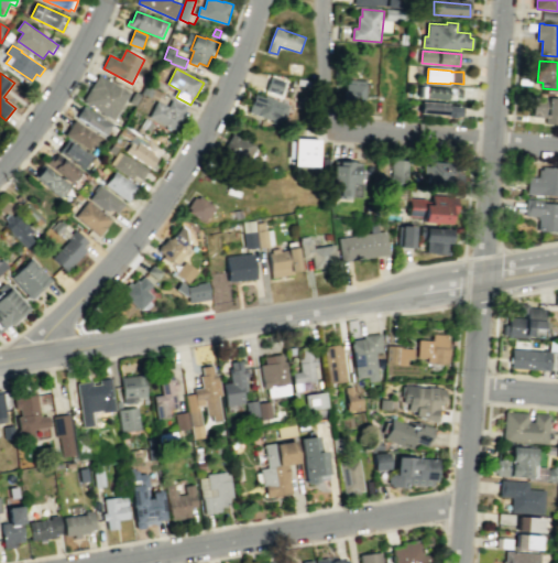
[(101,75),(86,100),(116,120),(132,94),(101,75)]
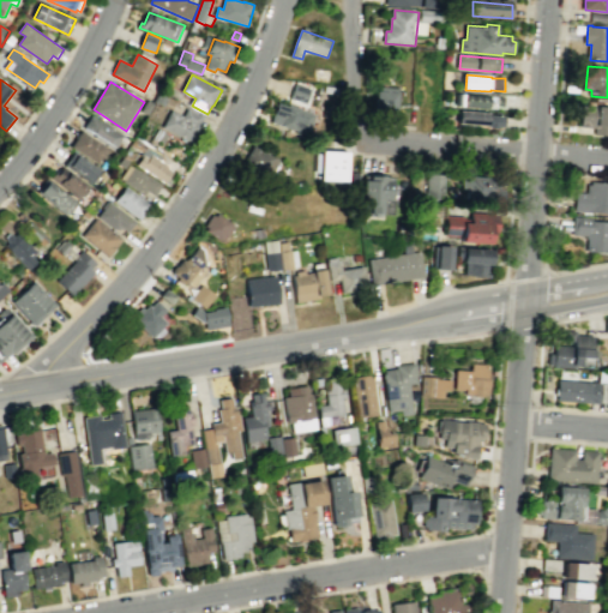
[(293,98),(299,84),(313,90),(308,104),(293,98)]
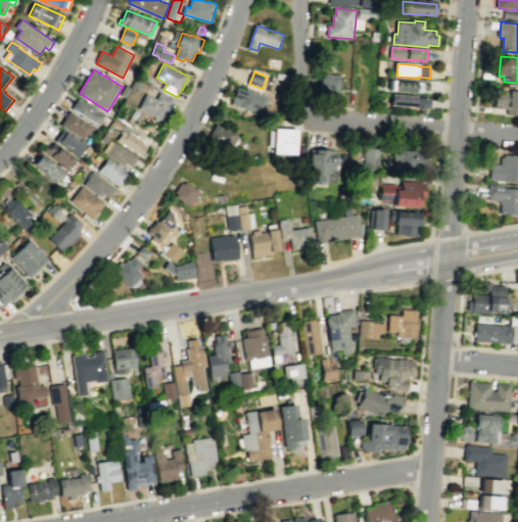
[(340,97),(322,95),(324,78),(342,80),(340,97)]
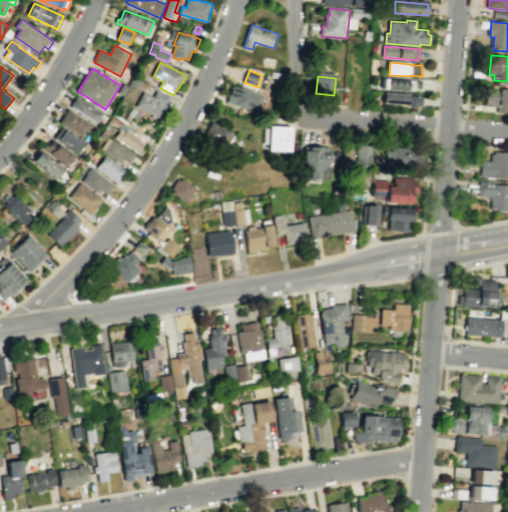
[(134,78),(131,85),(138,89),(142,82),(134,78)]
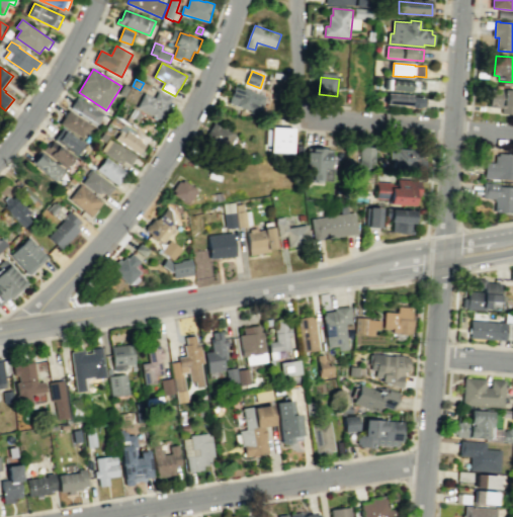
[(419,82),(427,83),(427,90),(419,89),(419,91),(392,90),(393,81),(419,82)]
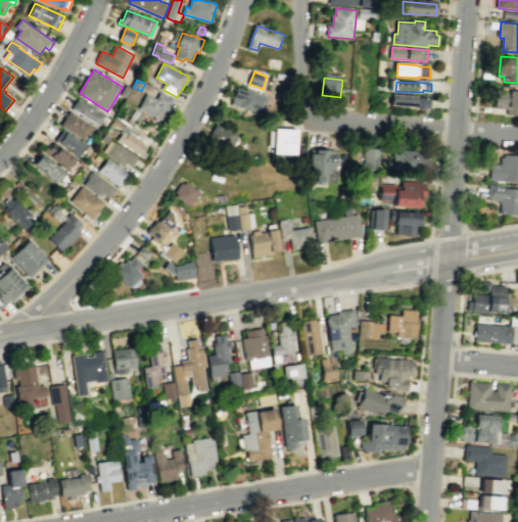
[(128,86),(122,95),(128,98),(133,89),(128,86)]
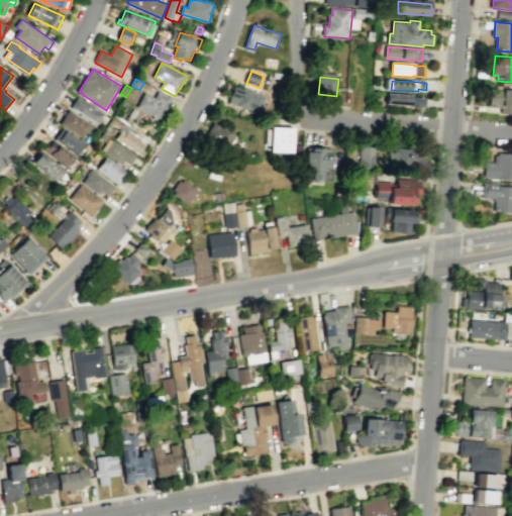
[(229,103),(236,86),(267,97),(261,115),(229,103)]
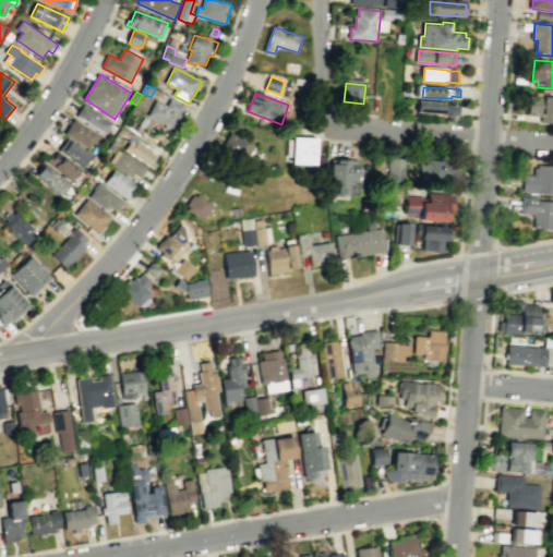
[(531,95),(552,97),(552,123),(543,123),(543,117),(530,116),(531,95)]
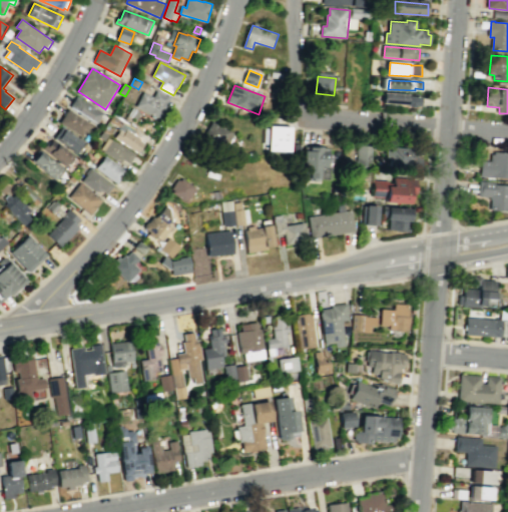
[(155,97),(158,91),(171,98),(160,118),(137,107),(145,92),(155,97)]
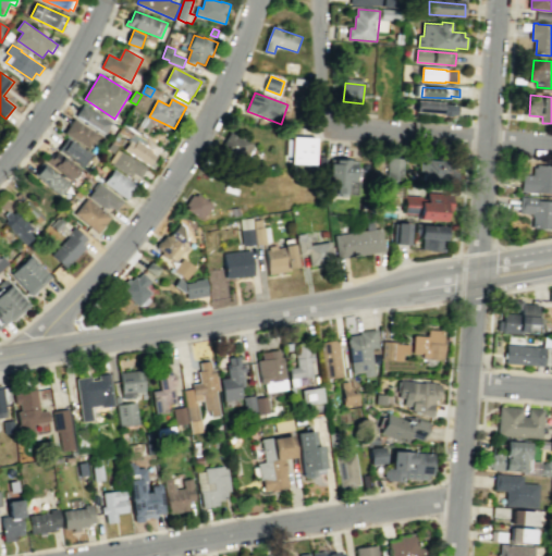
[(446,104),(460,106),(458,116),(445,115),(418,113),(419,100),(446,102),(446,104)]
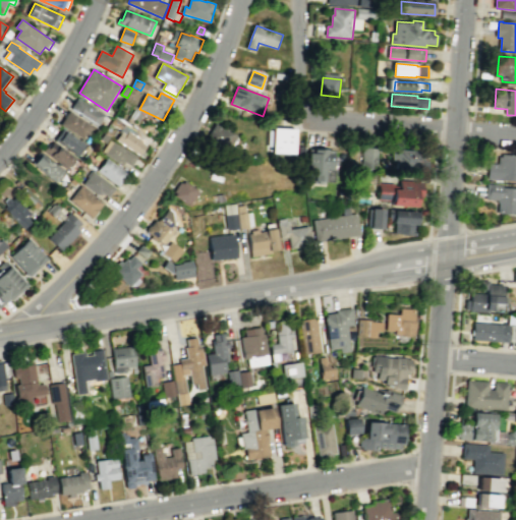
[(79,98),(73,109),(101,125),(107,115),(79,98)]
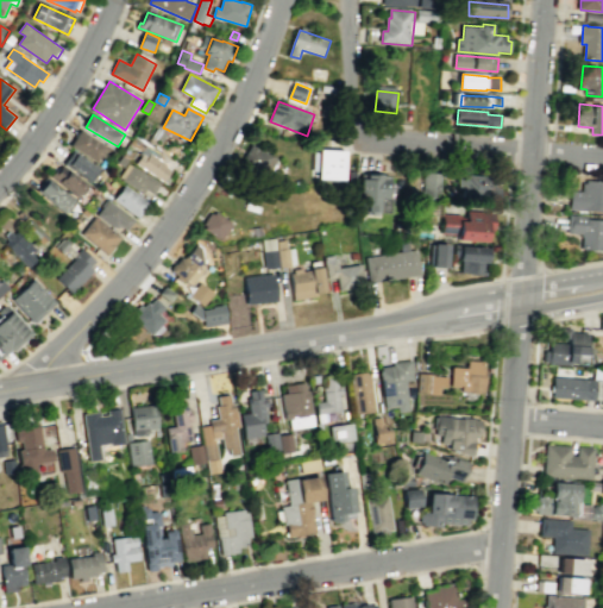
[(83,130),(73,145),(99,163),(102,156),(106,158),(111,149),(108,148),(110,146),(83,130)]
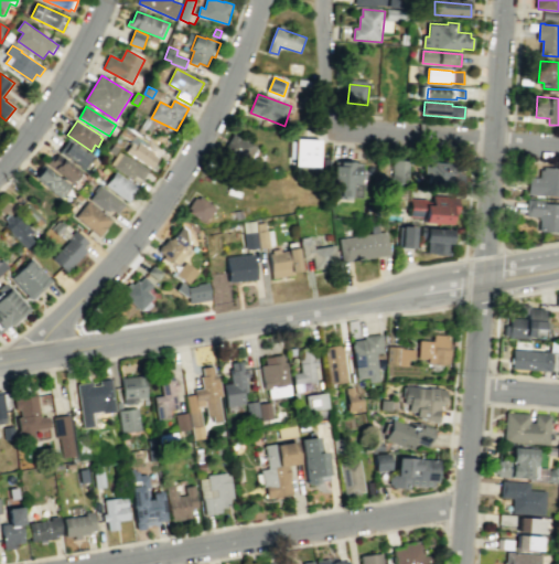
[(148,128),(152,131),(157,125),(152,121),(148,128)]
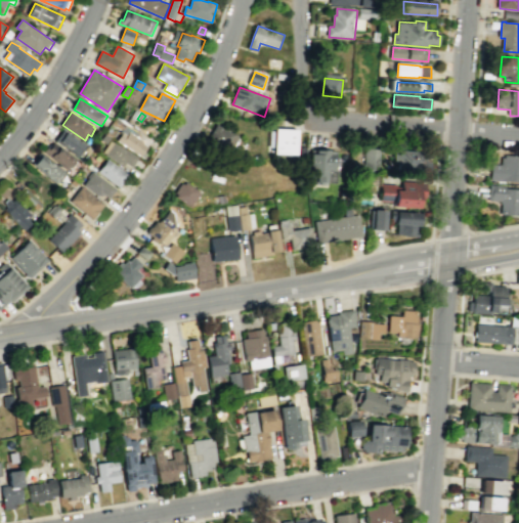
[(218,125),(241,137),(232,153),(210,140),(218,125)]
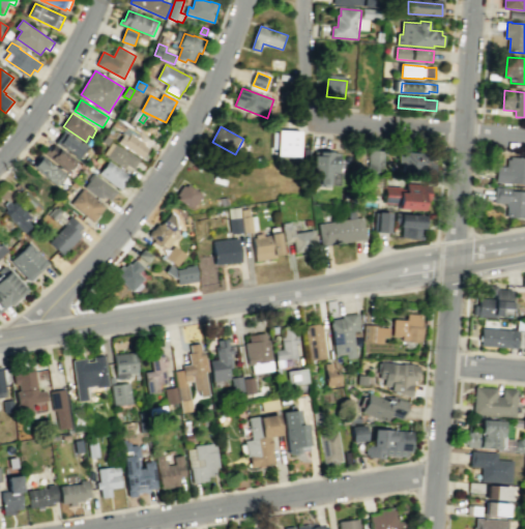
[(279,156),(280,130),(302,131),(300,157),(279,156)]
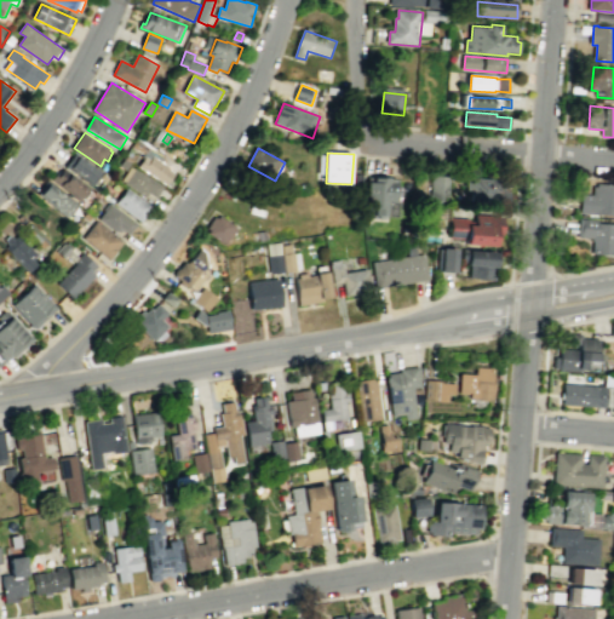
[(68,167),(96,187),(104,172),(80,156),(72,166),(69,164),(68,167)]
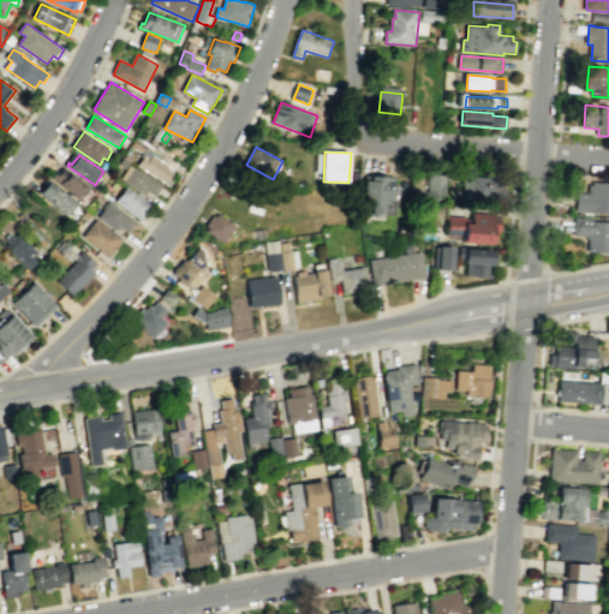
[(139,166),(145,155),(150,159),(154,155),(171,166),(169,167),(175,172),(173,177),(175,178),(171,186),(139,166)]
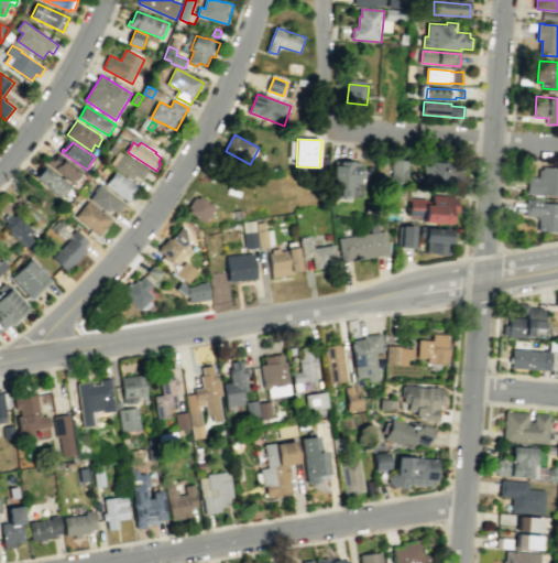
[(121,152),(112,164),(116,166),(116,168),(134,180),(137,175),(144,180),(151,170),(124,153),(123,154),(121,152)]
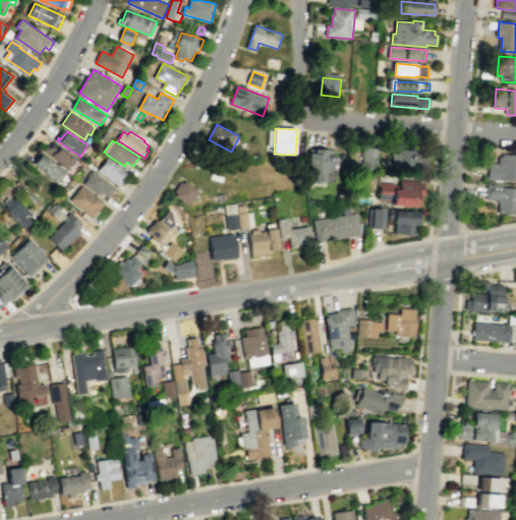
[(46,151),(70,171),(79,160),(55,141),(51,148),(49,146),(46,151)]
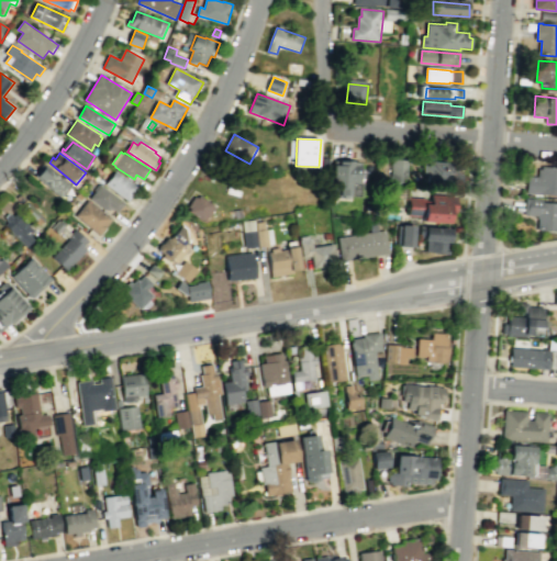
[(425,174),(427,154),(456,157),(454,176),(425,174)]
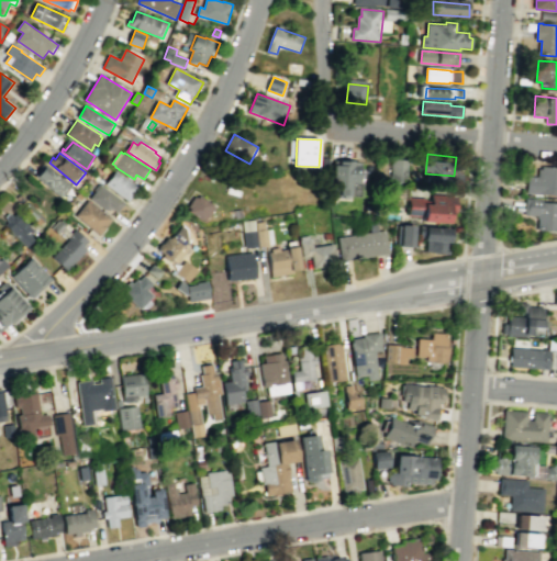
[(393,181),(394,160),(410,160),(409,182),(393,181)]
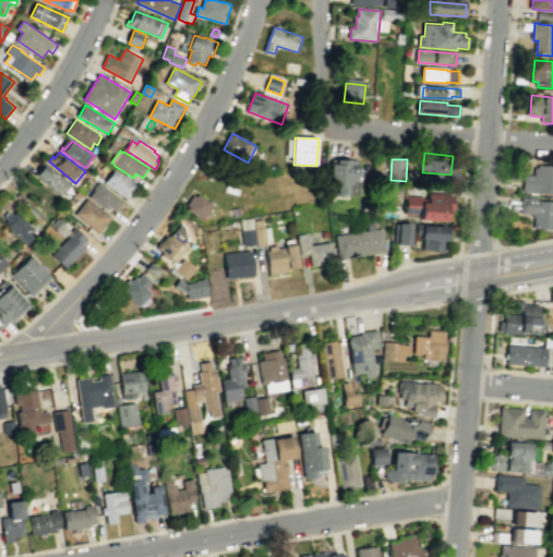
[(338,160),(353,161),(352,173),(359,173),(359,182),(352,181),(351,195),(338,194),(338,186),(332,186),(333,164),(337,164),(338,160)]
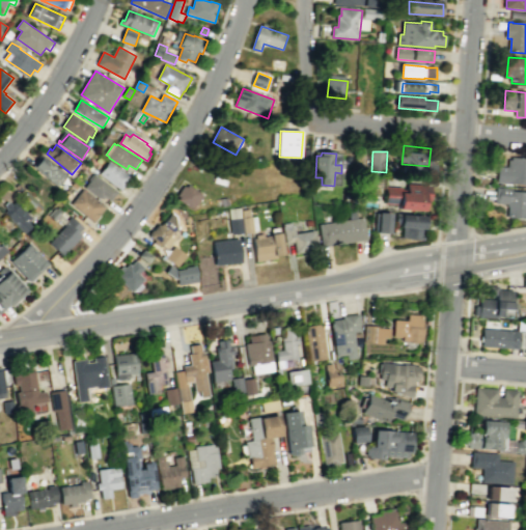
[(43,157),(68,175),(59,188),(35,166),(43,157)]
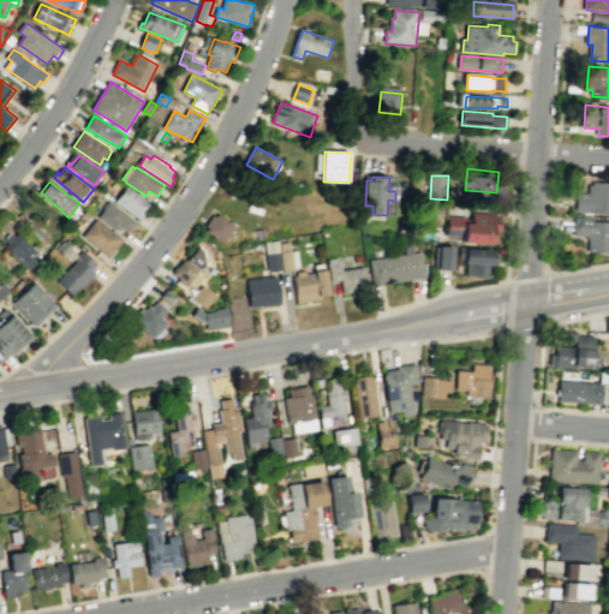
[(579,192),(591,194),(591,185),(595,185),(595,183),(605,183),(608,183),(608,214),(578,212),(579,192)]
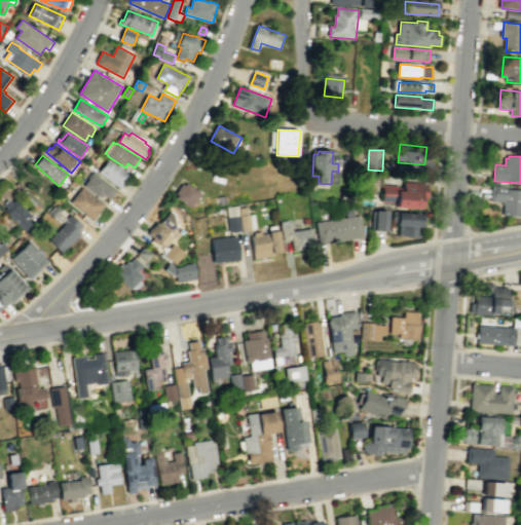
[(110,160),(100,173),(121,189),(132,176),(110,160)]
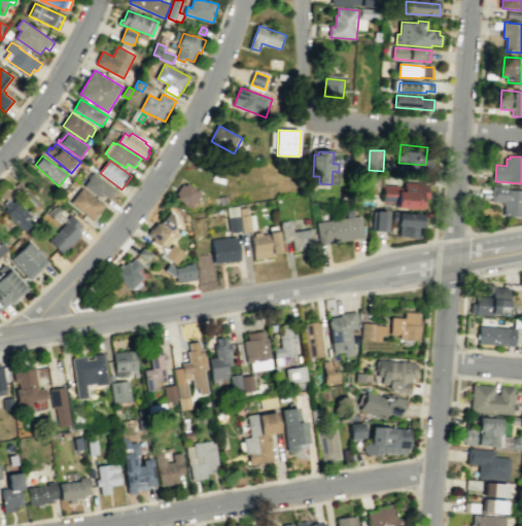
[(85,185),(96,173),(117,190),(111,200),(105,195),(104,198),(102,196),(101,198),(85,185)]
